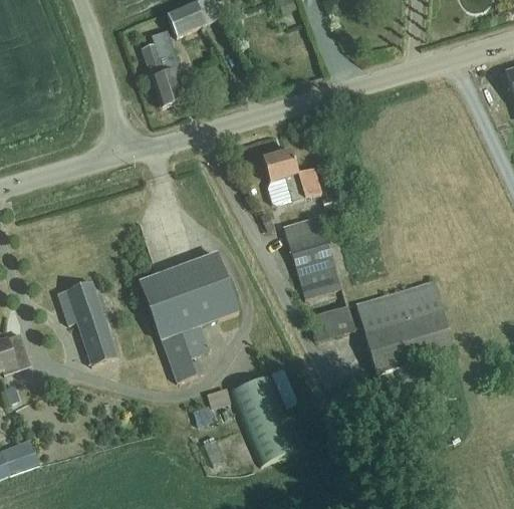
[(197,0),(165,14),(174,35),(221,15),(214,0),(197,0)]
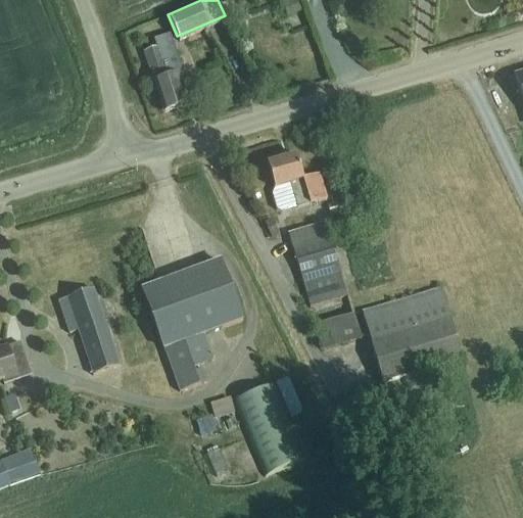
[(154,44),(142,47),(161,108),(184,101),(176,73),(181,71),(169,31),(152,36),(154,44)]
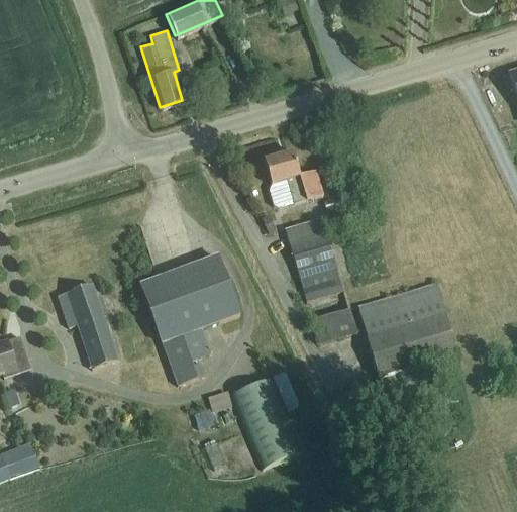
[(295,150),(267,159),(274,184),(270,189),(275,205),(281,208),(295,203),(324,195),(317,171),(302,175),(295,150)]
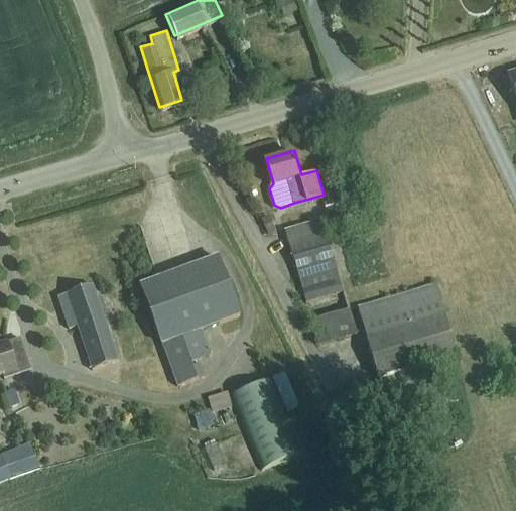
[(285,228),(310,315),(347,304),(321,217),(285,228)]
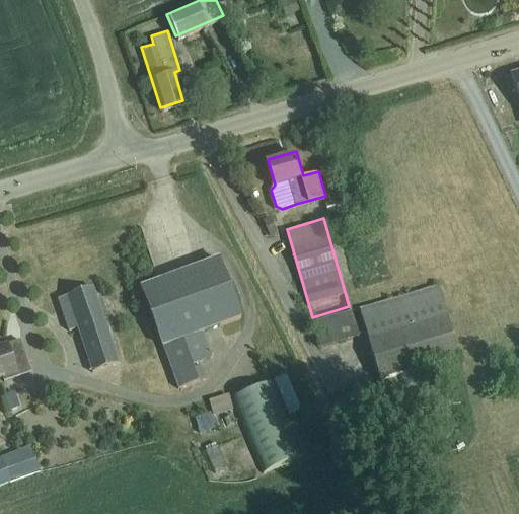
[(201,328),(238,315),(217,257),(141,284),(177,386),(199,378),(193,362),(211,355),(201,328)]
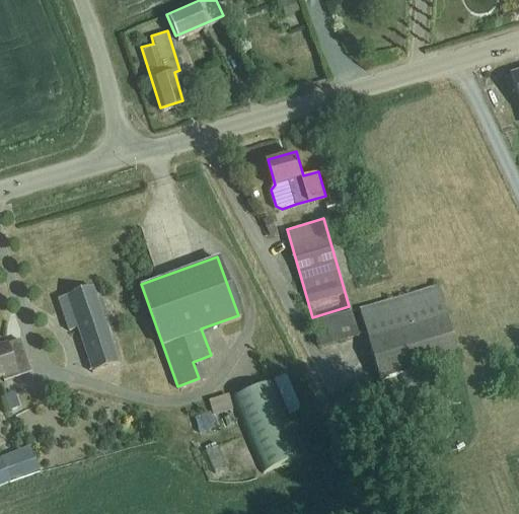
[(358,306),(380,376),(458,351),(436,282),(358,306)]
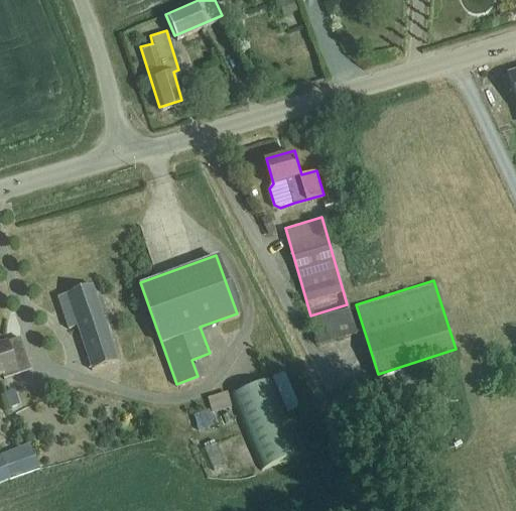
[(57,294),(69,326),(78,323),(93,367),(119,358),(92,282),(57,294)]
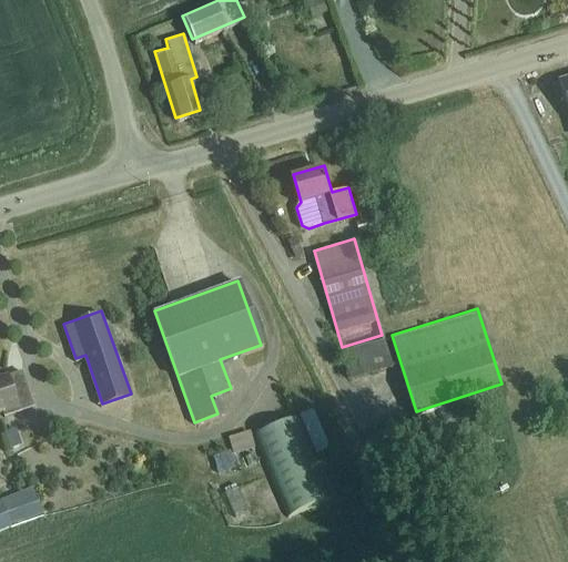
[(0,375),(0,410),(2,409),(4,415),(33,405),(21,368),(9,373),(8,373),(0,375)]
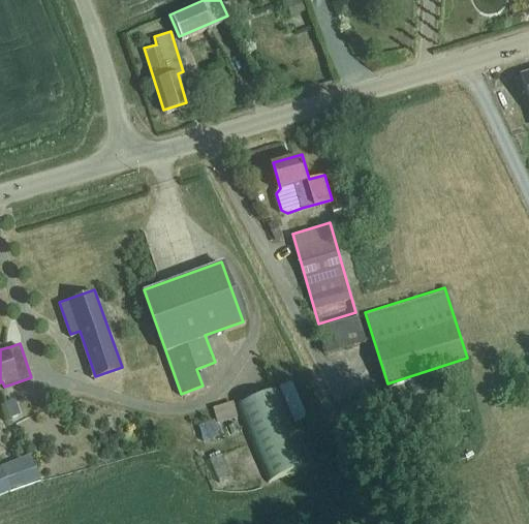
[(304,464),(275,387),(232,402),(261,480),(304,464)]
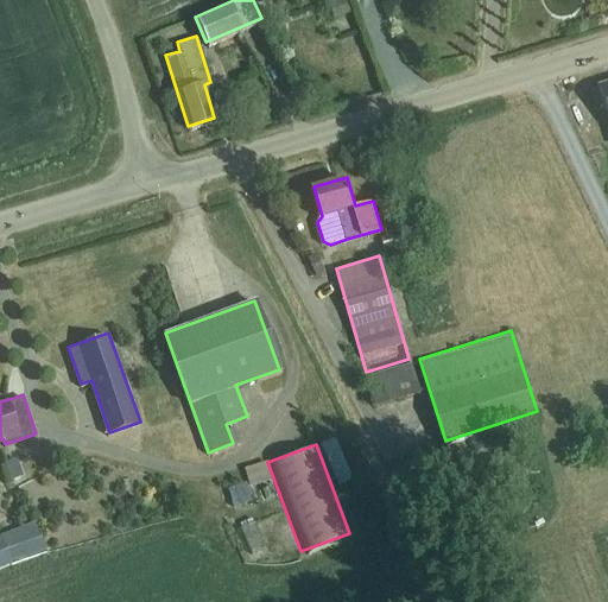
[(258,509),(246,512),(254,549),(267,546),(258,509)]
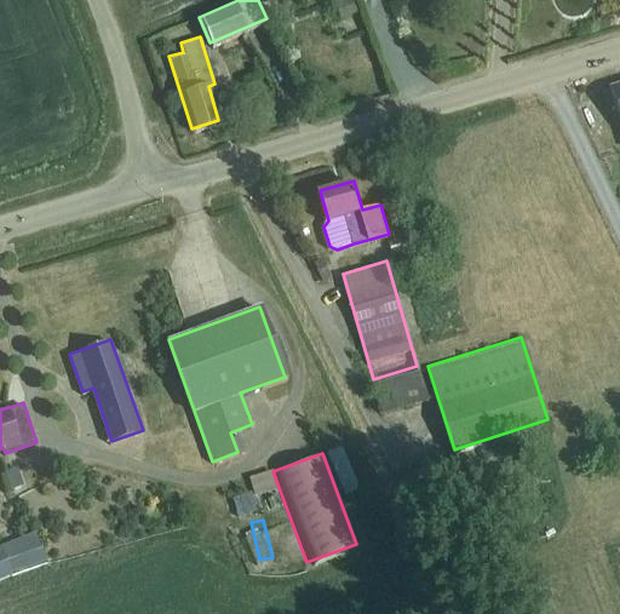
[(0,538),(0,573),(55,560),(46,527),(0,538)]
